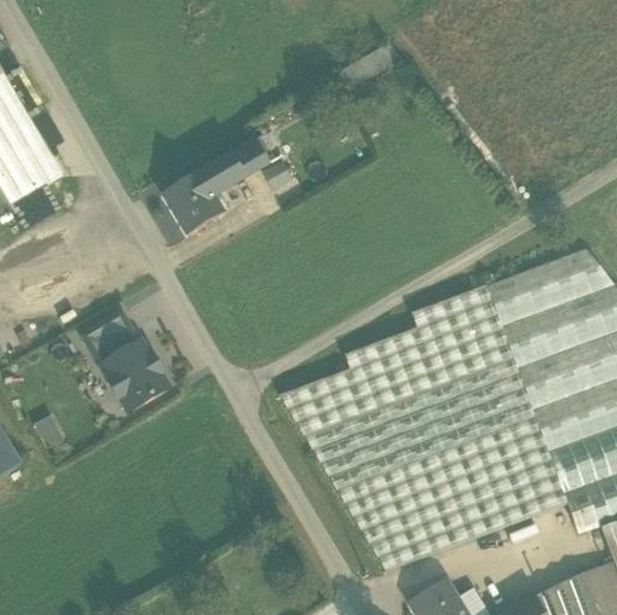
[(402,58),(391,42),(311,90),(321,106),(402,58)]
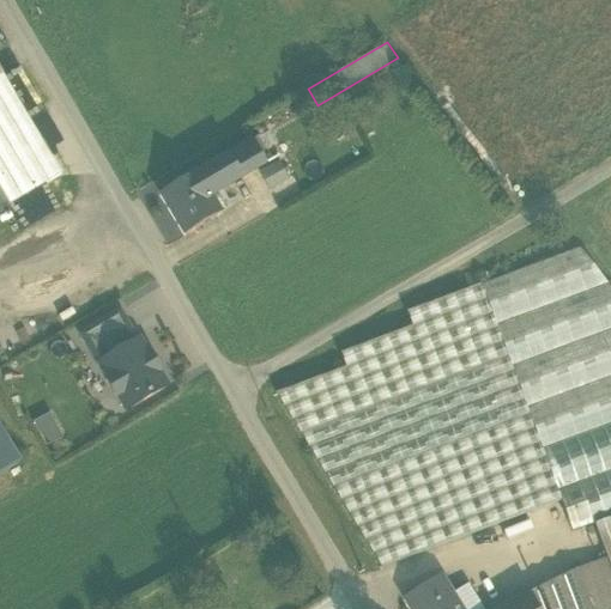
[(64,172),(0,65),(0,186),(10,203),(64,172)]
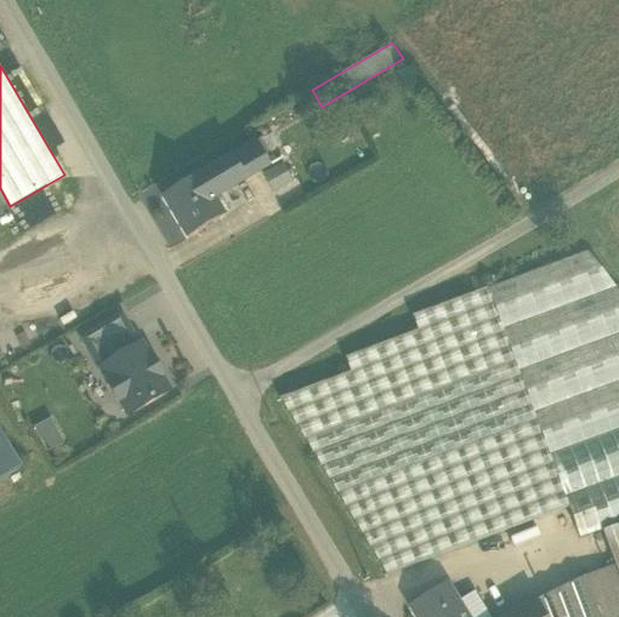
[(277,161),(262,138),(248,147),(262,170),(277,161)]
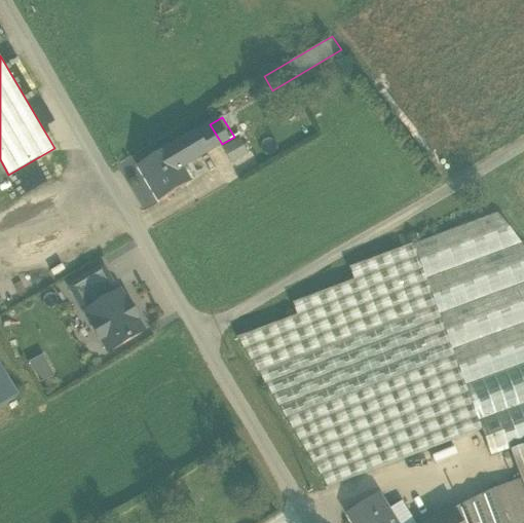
[(210,124),(197,132),(210,151),(222,144),(210,124)]
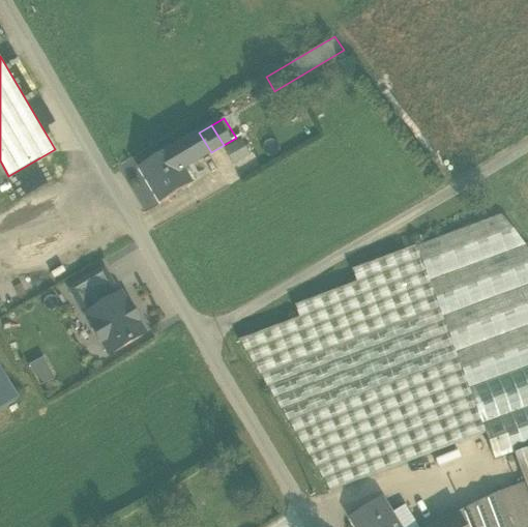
[(199,133),(171,149),(182,170),(211,152),(199,133)]
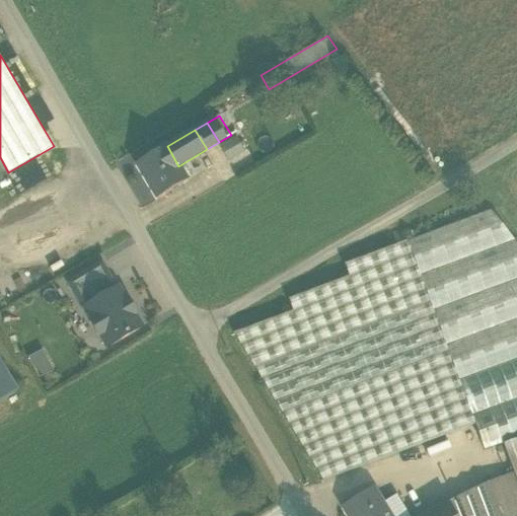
[(244,140),(224,149),(233,169),(253,159),(244,140)]
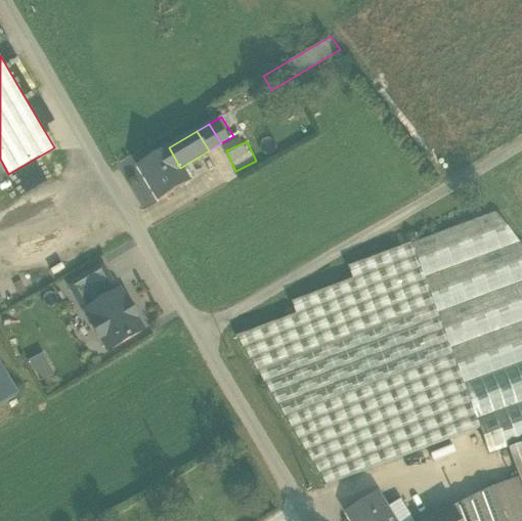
[(169,147),(167,145),(137,163),(158,199),(188,181),(180,168),(169,147)]
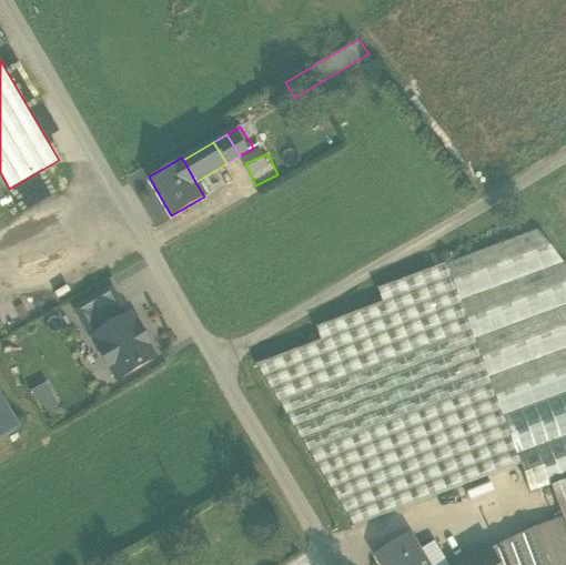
[(0,193),(9,189),(0,172),(0,193)]
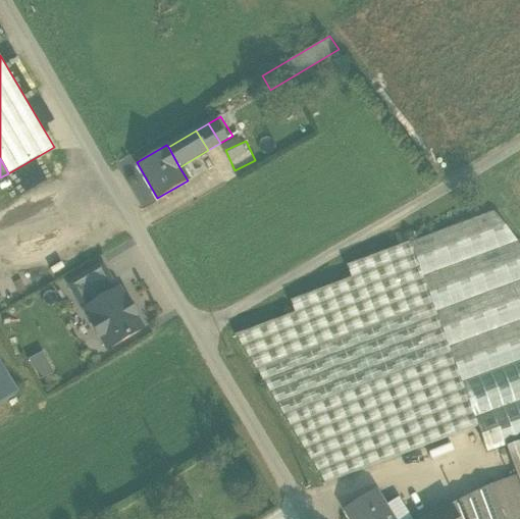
[(519,241),(495,209),(410,241),(451,351),(462,380),(519,359),(519,241)]
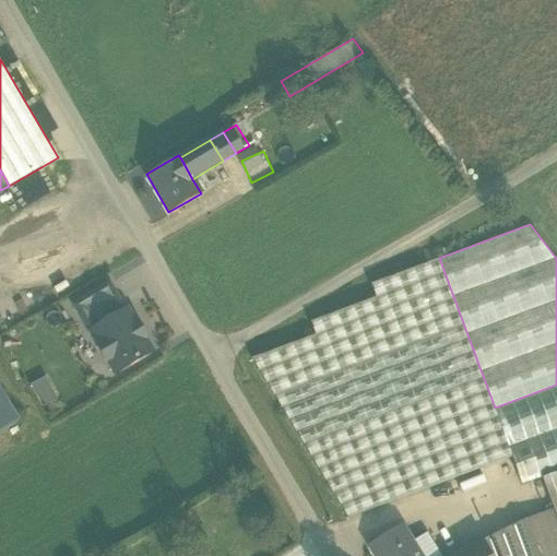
[(439,258),(372,283),(378,296),(312,320),(317,333),(253,357),(305,442),(483,376),(439,258)]
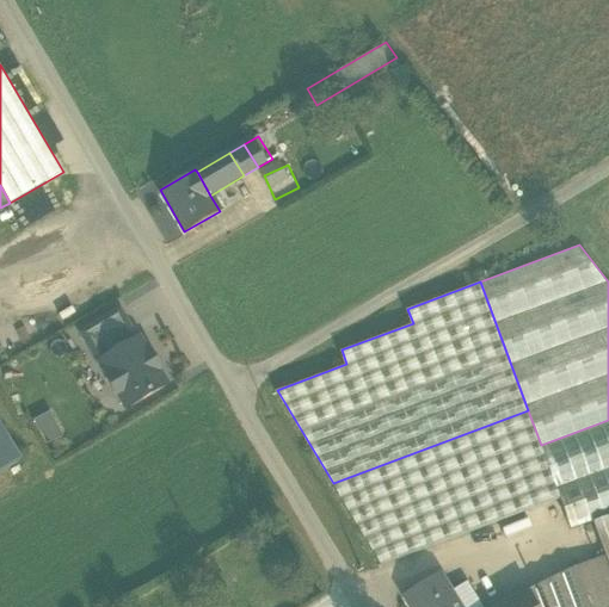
[(139,336),(100,360),(110,375),(106,377),(116,394),(120,392),(129,407),(167,384),(159,369),(161,366),(152,350),(148,352),(139,336)]
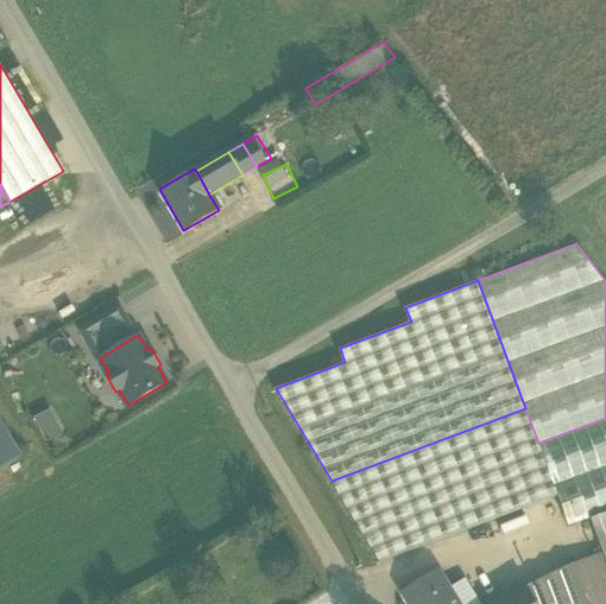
[(35,413),(46,438),(63,431),(50,405),(35,413)]
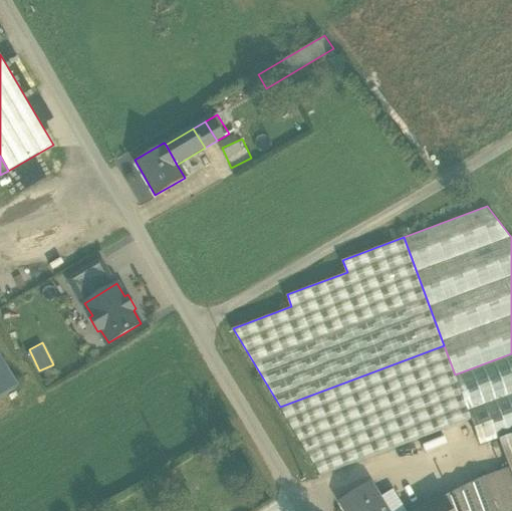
[(444,345),(280,407),(321,475),(471,419),(455,374),(444,345)]
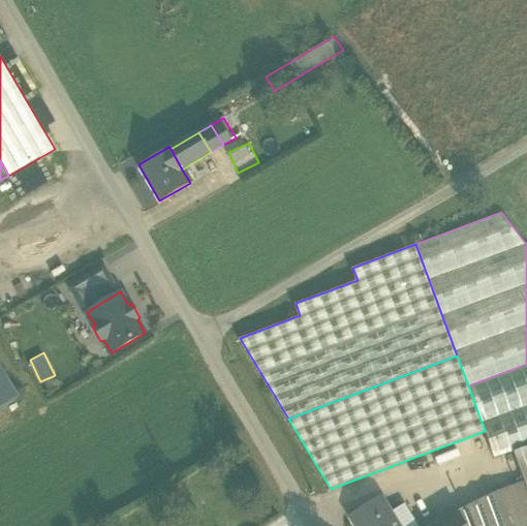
[(526,364),(468,385),(485,431),(495,458),(514,451),(526,445),(526,364)]
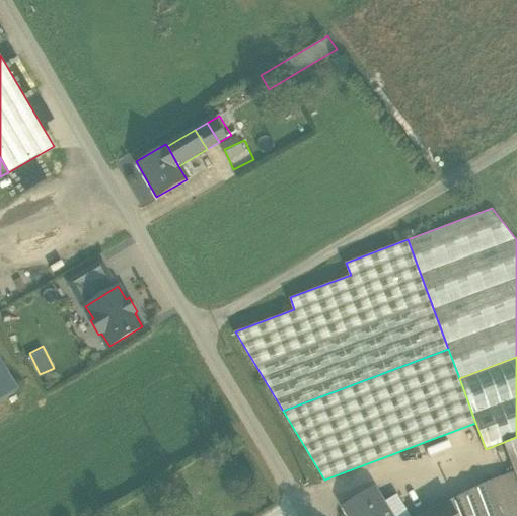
[(19,390),(0,359),(0,401),(15,392),(19,390)]
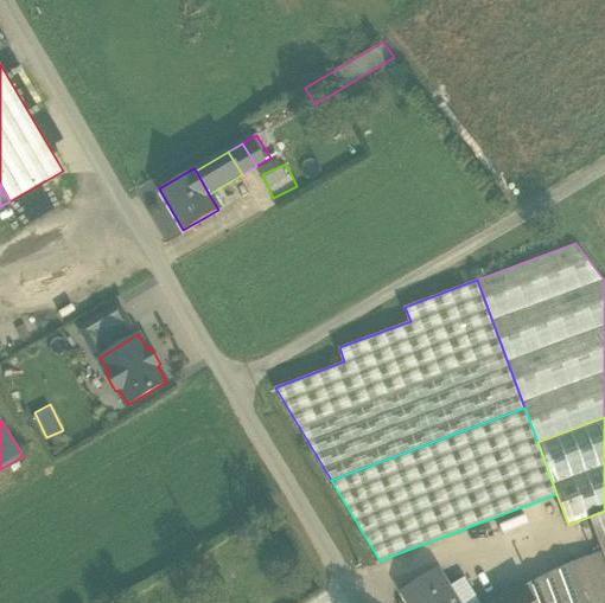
[(604,511),(590,517),(603,550),(604,549),(604,511)]
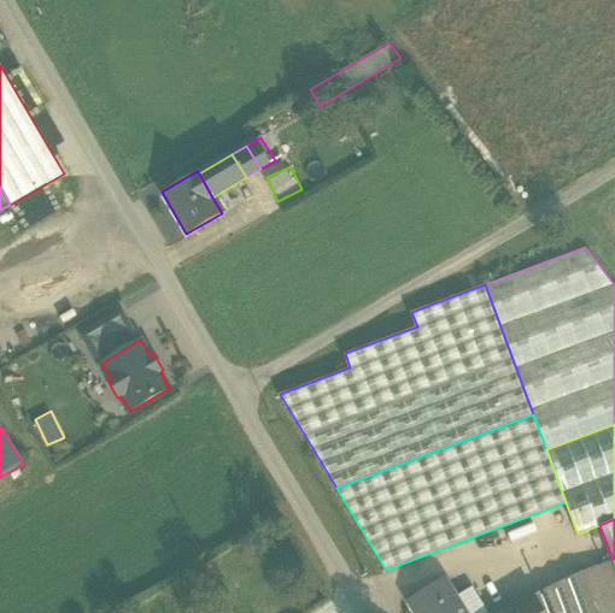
[(610,560),(581,571),(597,612),(614,612),(614,572),(610,560)]
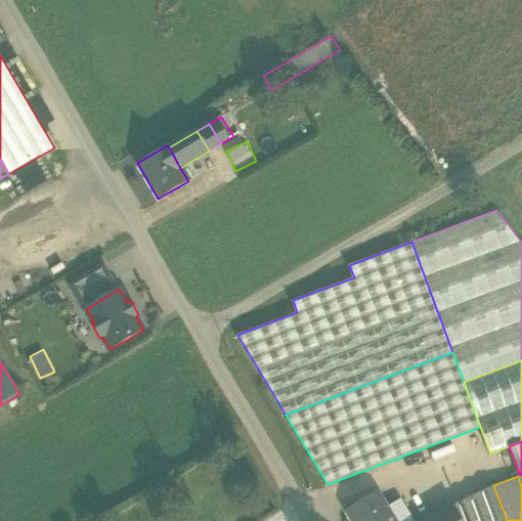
[(507,520),(493,485),(450,507),(460,520),(507,520)]
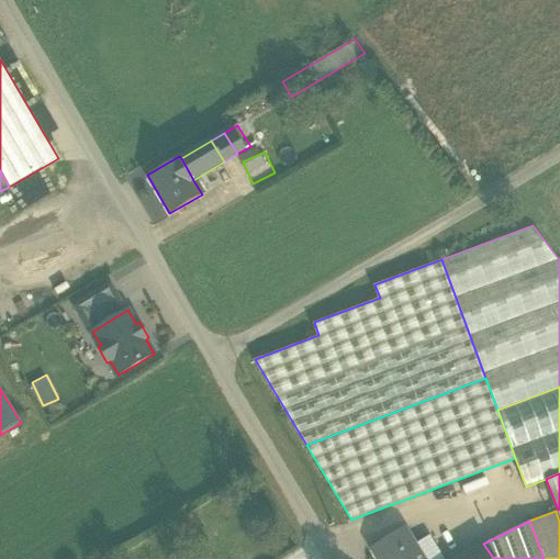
[(425,558),(405,527),(372,548),(379,558),(425,558)]
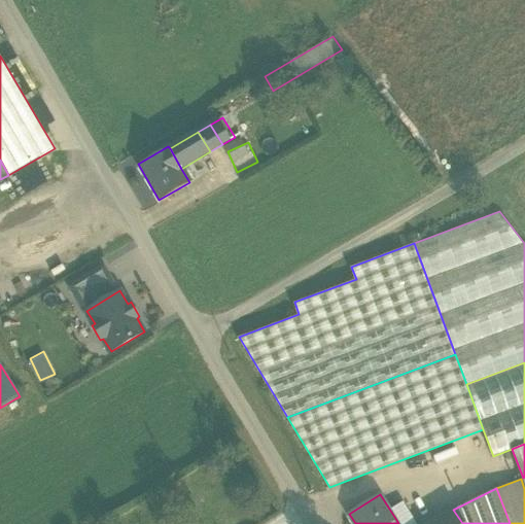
[(462,523),(453,510),(431,523),(432,523),(462,523)]
